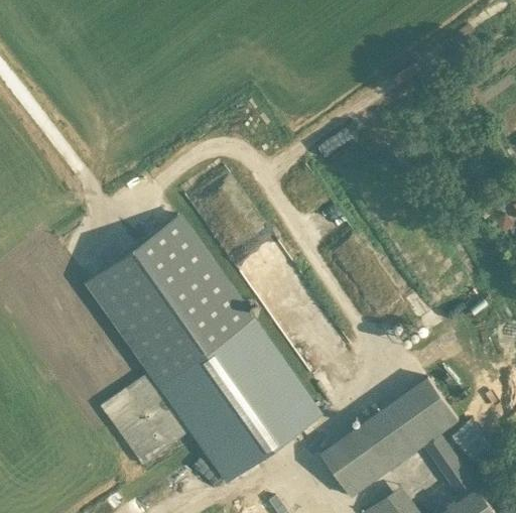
[(84,282),(147,371),(158,387),(227,483),(247,469),(320,417),(324,414),(256,317),(181,214),(177,216),(87,281),(84,282)]
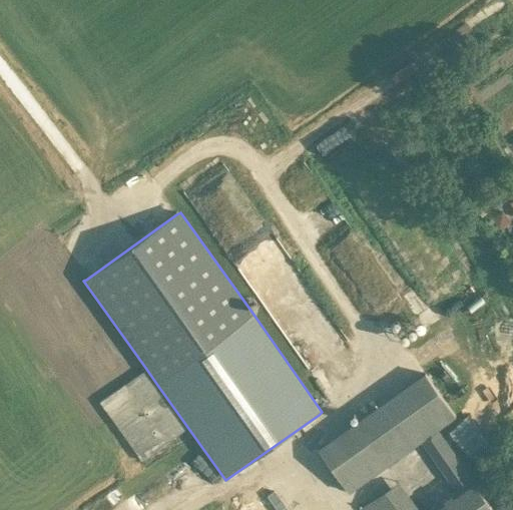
[(493,220),(500,230),(509,223),(502,213),(493,220)]
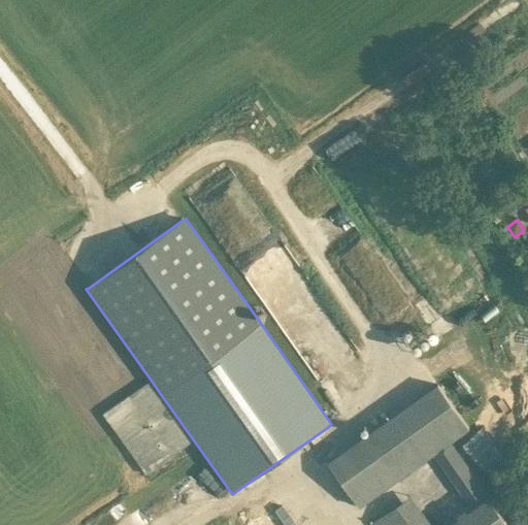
[(145,478),(194,443),(151,383),(102,418),(145,478)]
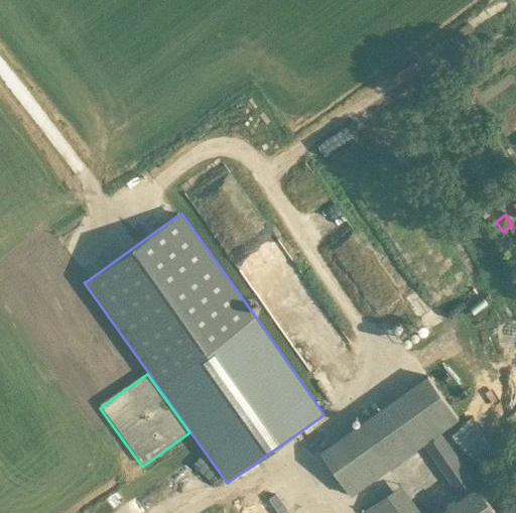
[(422,447),(458,497),(475,484),(439,434),(458,421),(427,378),(319,454),(351,498),(422,447)]
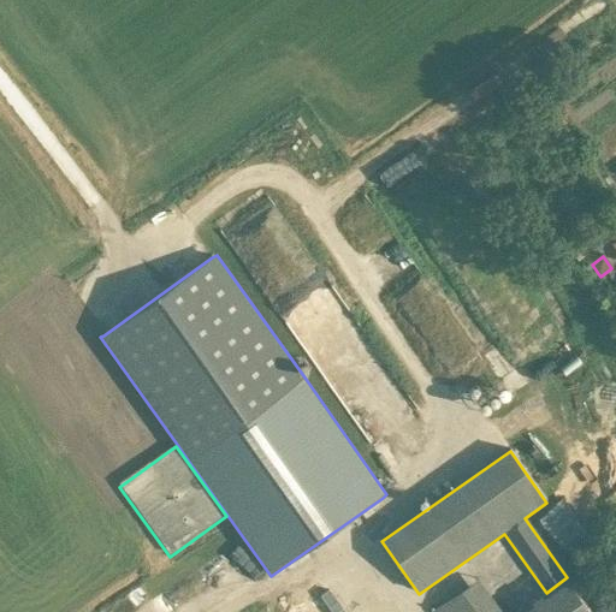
[(591,611),(567,577),(546,593),(519,611),(591,611)]
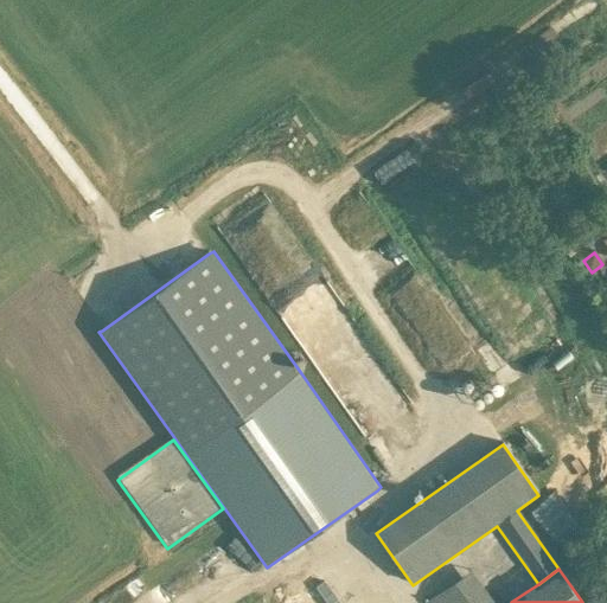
[(317,589),(325,602),(337,602),(325,583),(317,589)]
